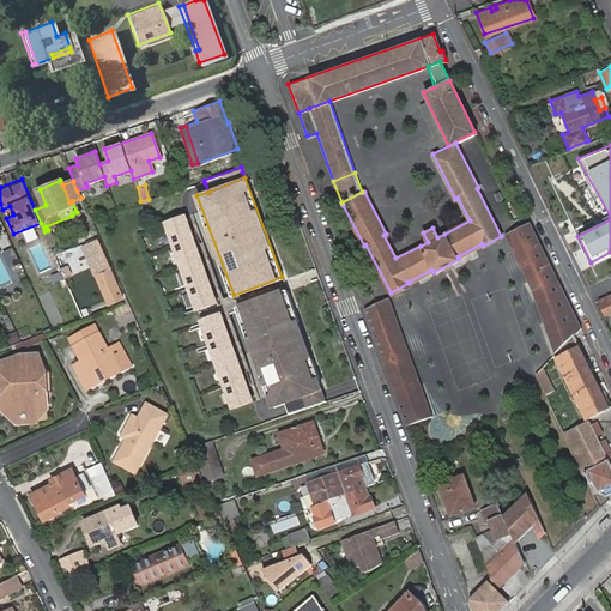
[(185,215),(165,222),(197,308),(217,301),(185,215)]
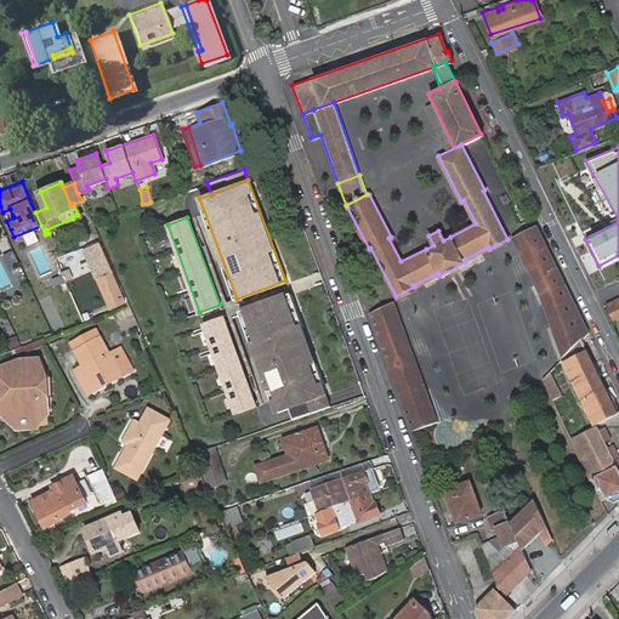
[(534,223),(510,234),(538,291),(560,357),(561,357),(580,338),(588,330),(534,223)]
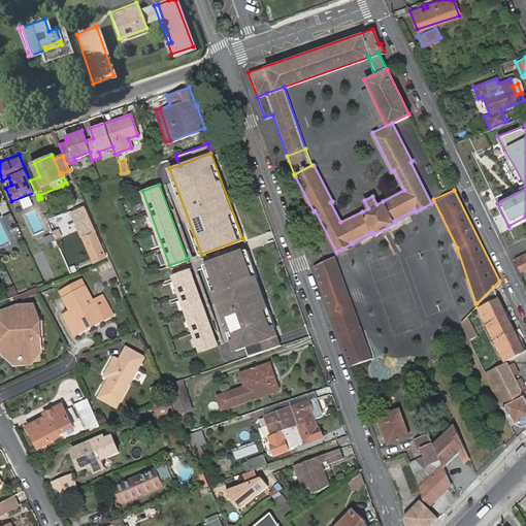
[(94,262),(106,257),(84,207),(71,212),(94,262)]
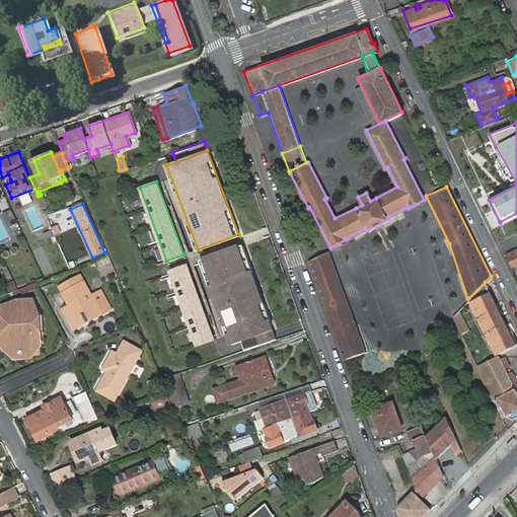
[(241,244),(201,259),(232,343),(272,327),(241,244)]
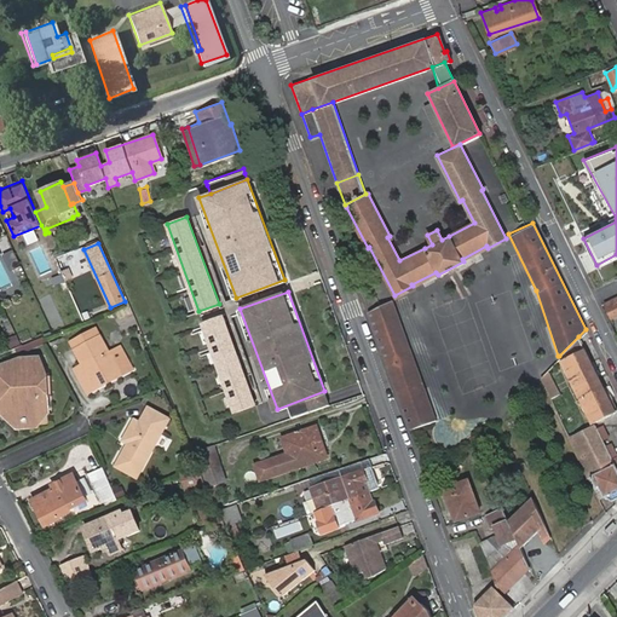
[(616,293),(603,301),(610,316),(616,311),(616,293)]
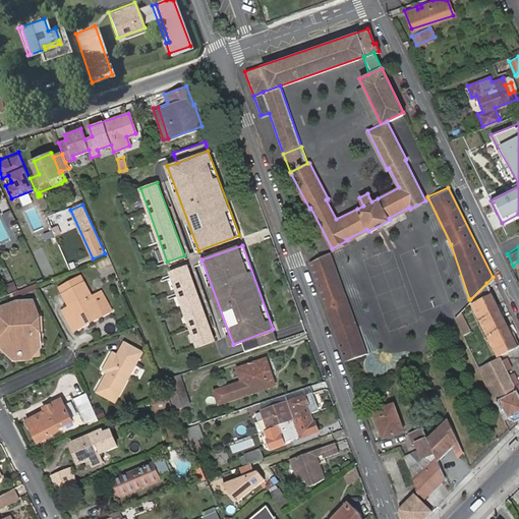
[(329,250),(319,255),(334,297),(344,293),(329,250)]
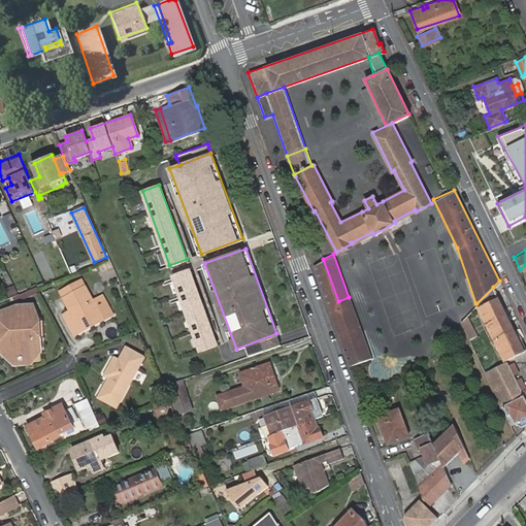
[(97,262),(104,280),(116,275),(108,258),(97,262)]
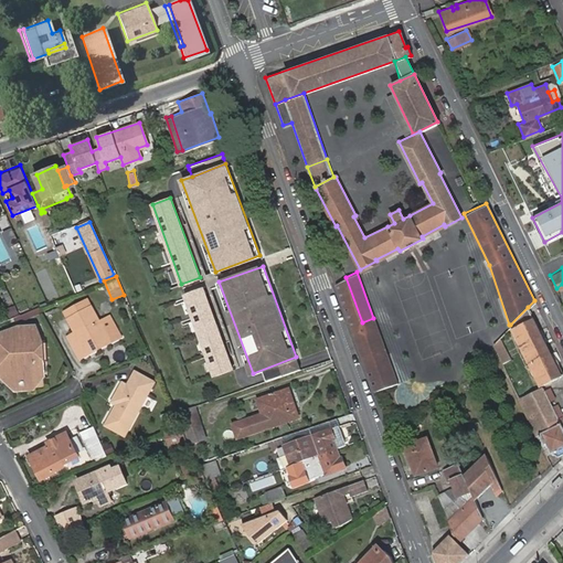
[(362,322),(346,277),(333,283),(373,390),(396,382),(373,318),(362,322)]
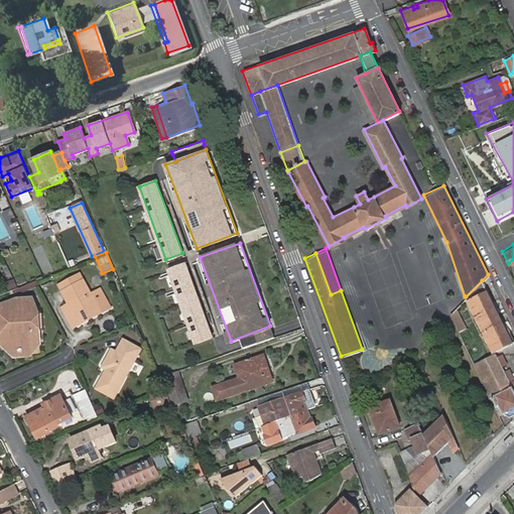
[(185,263),(169,269),(196,342),(213,336),(185,263)]
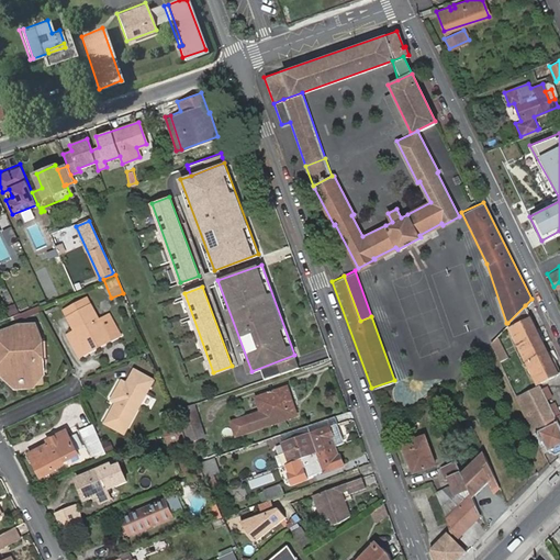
[(66,334),(73,349),(81,345),(82,348),(107,336),(108,339),(119,334),(109,314),(98,321),(87,297),(74,304),(77,311),(67,316),(74,329),(66,334)]
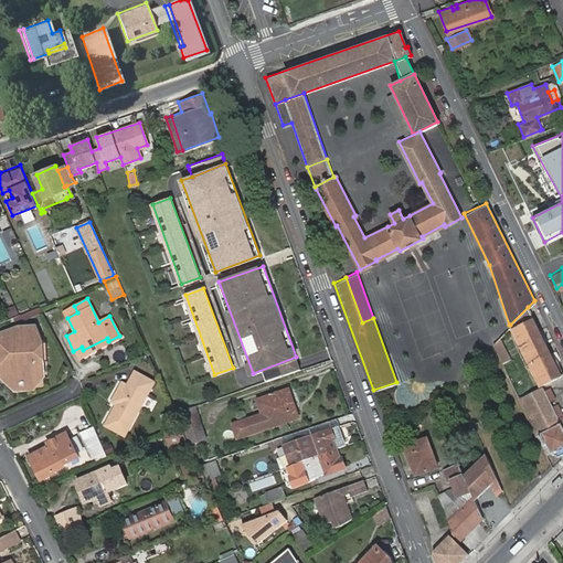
[(13,301),(0,306),(0,321),(18,315),(13,301)]
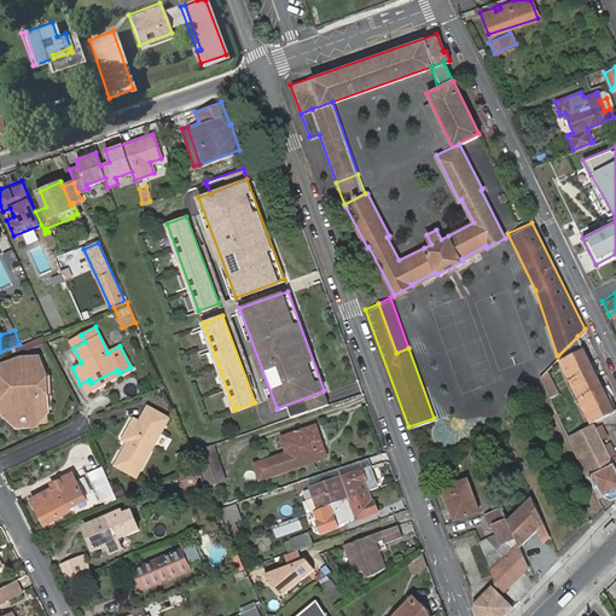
[(70,340),(74,348),(85,342),(81,335),(70,340)]
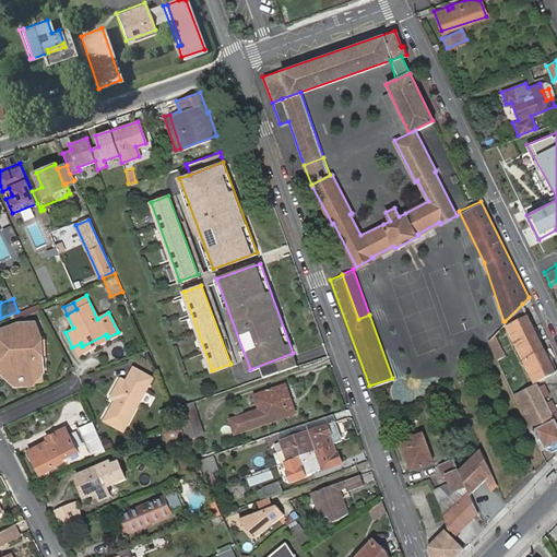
[(526,313),(522,304),(505,321),(506,324),(526,313)]
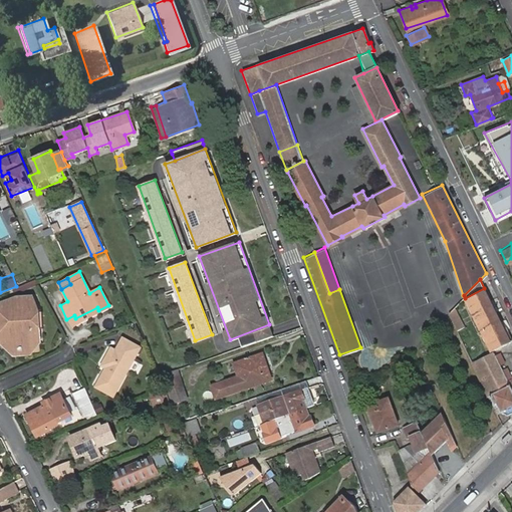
[(465,298),(467,301),(470,300),(484,328),(478,331),(484,342),(486,341),(490,349),(509,339),(503,327),(508,324),(505,317),(500,320),(484,288),(465,298)]
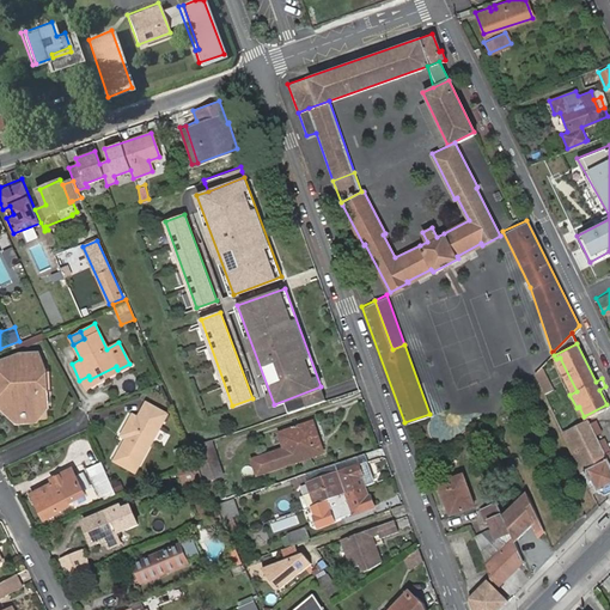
[(0,382),(20,382),(20,392),(16,392),(16,394),(2,406),(1,407),(16,421),(20,416),(24,416),(30,412),(38,410),(37,391),(44,391),(43,370),(38,371),(38,365),(37,357),(37,354),(19,354),(20,361),(0,363),(0,382)]
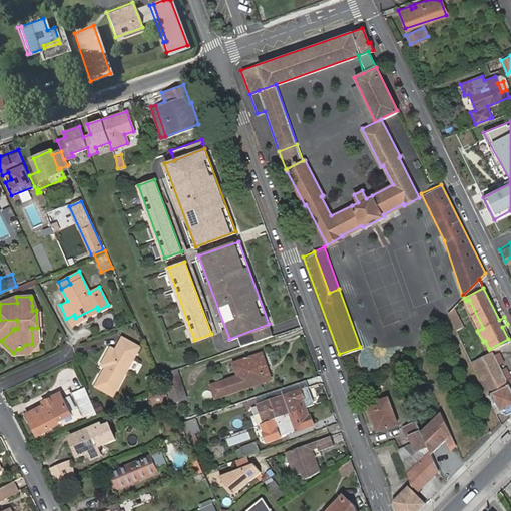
[(42,311),(31,299),(32,306),(32,311),(36,310),(37,328),(43,328),(42,311)]
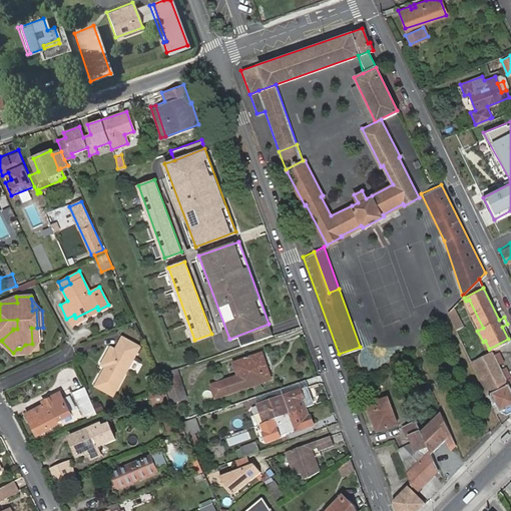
[(469,300),(466,301),(477,324),(474,325),(477,331),(483,328),(469,300)]
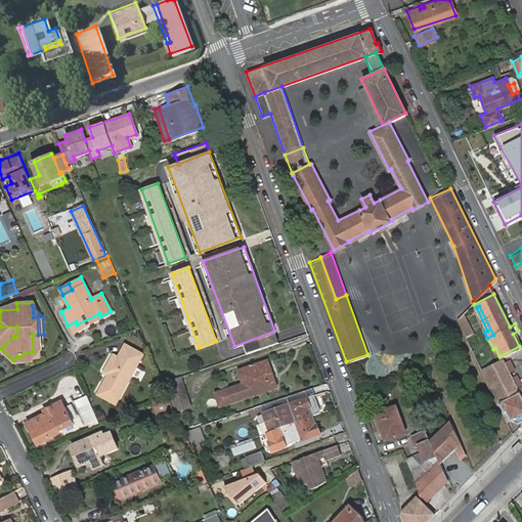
[(472,332),(462,312),(457,317),(465,335),(472,332)]
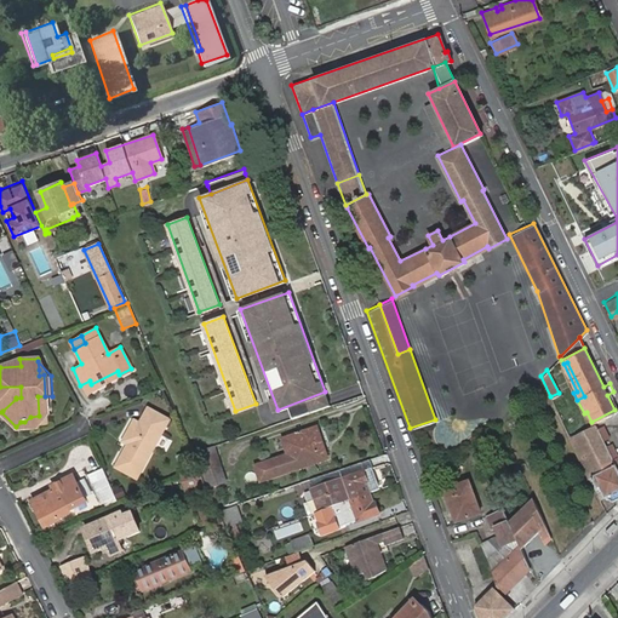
[(119,375),(118,371),(91,384),(90,381),(80,385),(84,394),(119,376),(119,375)]
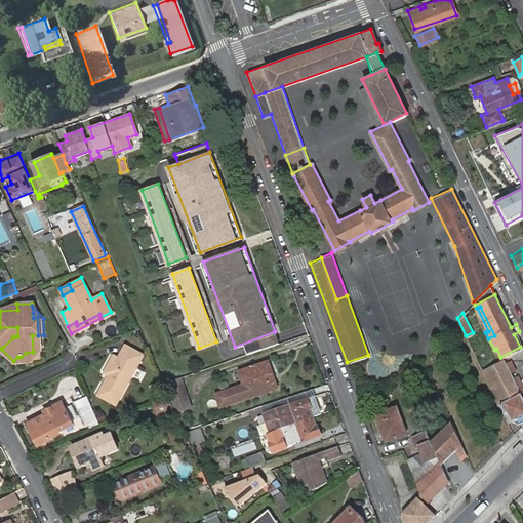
[(17,327),(0,327),(2,348),(13,337),(13,336),(17,336),(17,327)]
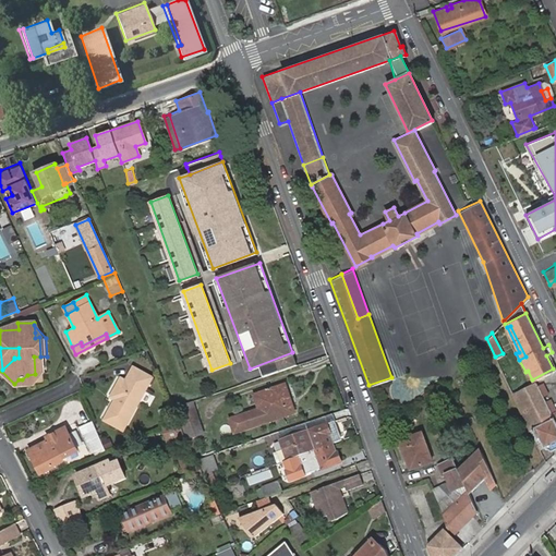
[(292,352),(260,365),(262,371),(263,375),(297,363),(294,359),(292,352)]
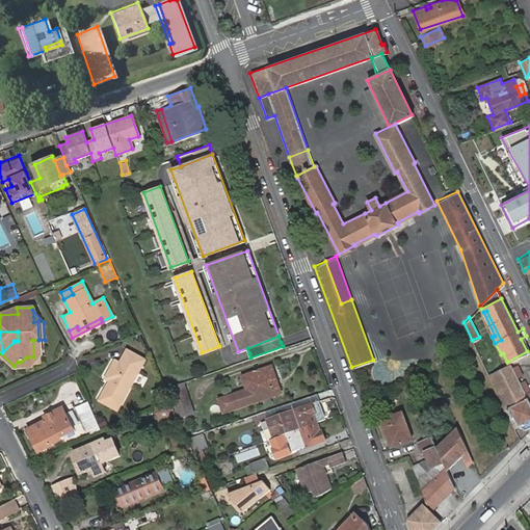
[(40,356),(38,340),(32,340),(33,356),(26,358),(21,362),(18,362),(14,366),(34,365),(40,356)]
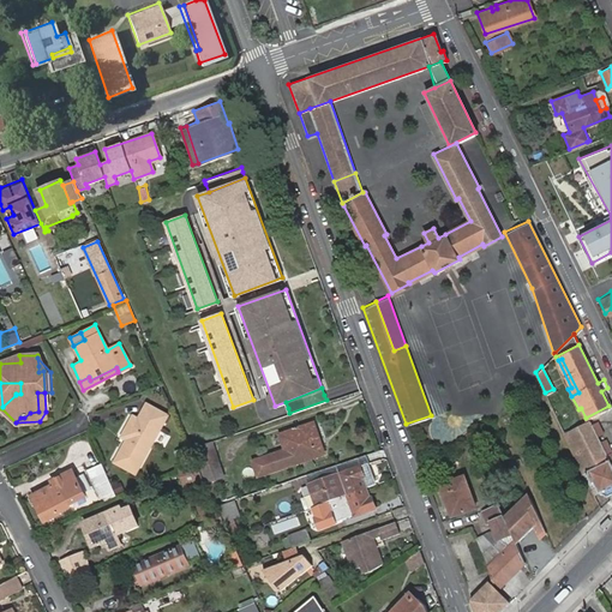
[(132,414),(120,436),(126,438),(113,461),(133,472),(167,415),(147,403),(138,418),(132,414)]
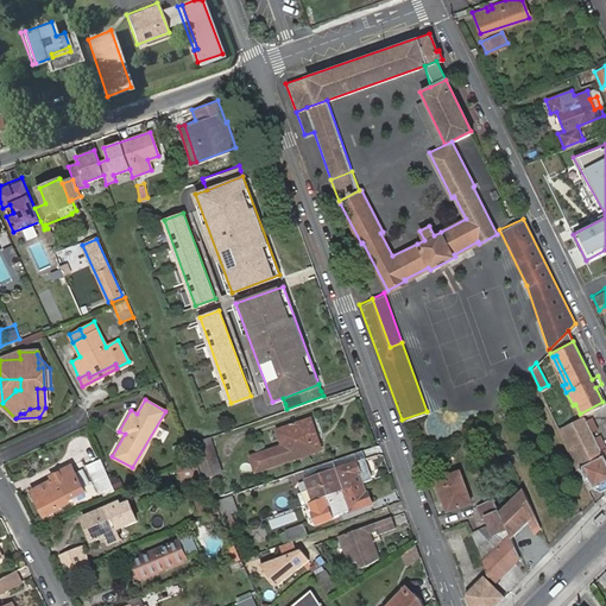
[(605,462),(584,416),(559,428),(565,440),(567,439),(578,459),(575,460),(579,467),(580,467),(585,477),(587,475),(592,485),(594,484),(599,488),(605,485),(605,462)]
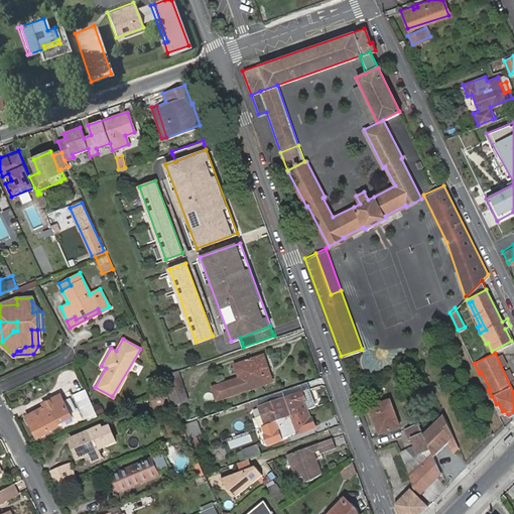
[(261,354),(256,355),(262,371),(266,370),(261,354)]
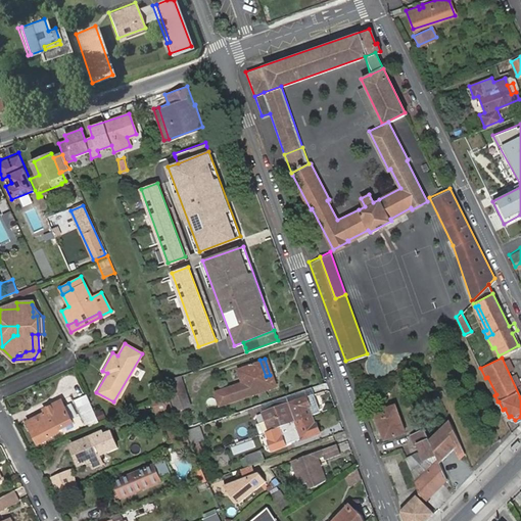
[(259,360),(251,363),(250,362),(245,364),(245,365),(236,368),(241,381),(212,391),(218,404),(273,384),(270,375),(266,376),(259,360)]
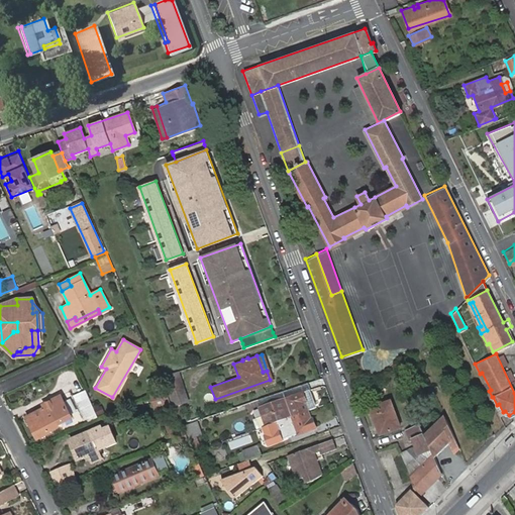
[(177,370),(162,375),(167,389),(182,384),(177,370)]
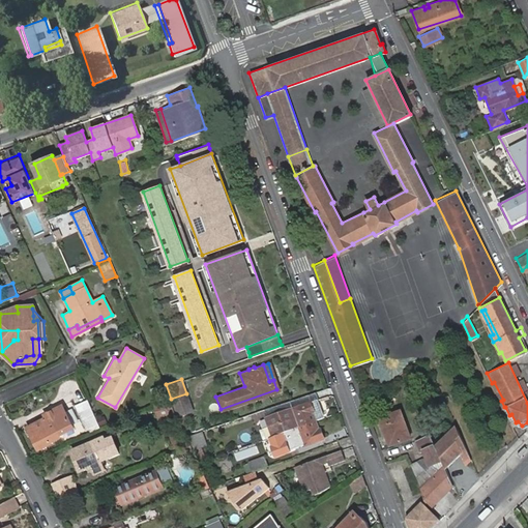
[(494,382),(492,383),(500,401),(511,424),(516,422),(511,414),(509,415),(505,407),(504,407),(501,401),(503,400),(494,382)]
